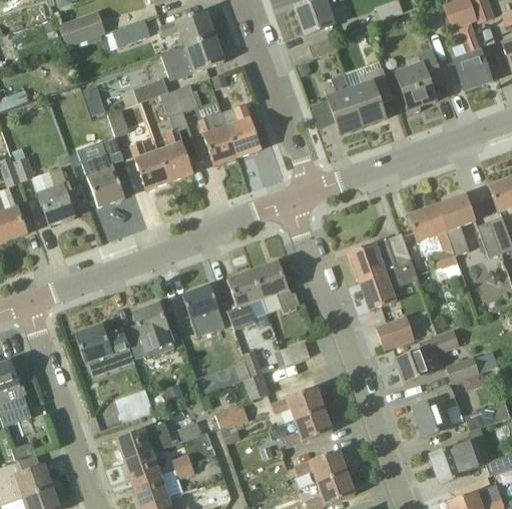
[(305,35),(335,24),(329,4),(341,0),(311,0),(295,6),(305,35)]
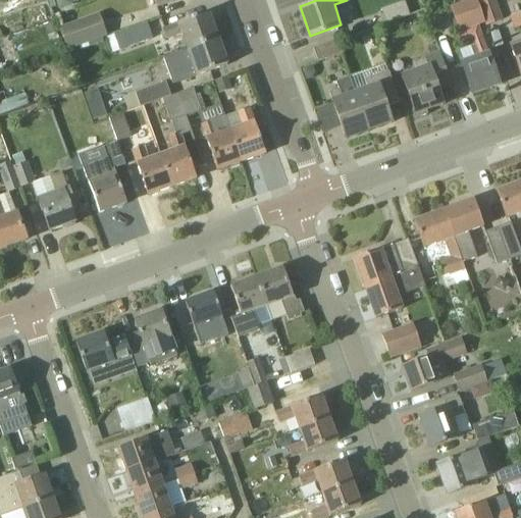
[(386,21),(410,13),(405,0),(402,0),(381,7),(386,21)]
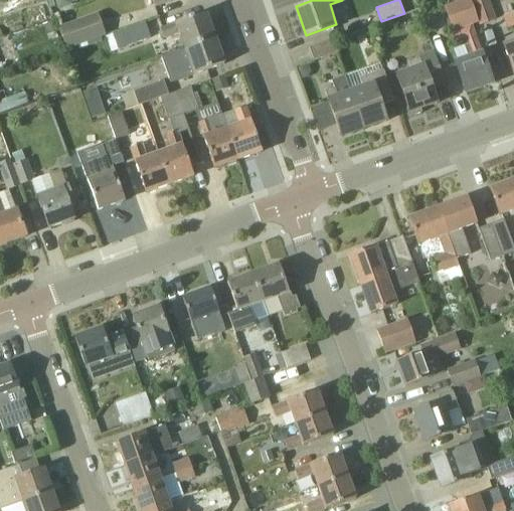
[(480,24),(481,23),(472,0),(459,0),(445,6),(459,42),(451,45),(466,90),(493,80),(486,61),(471,24),(479,21),(480,24)]
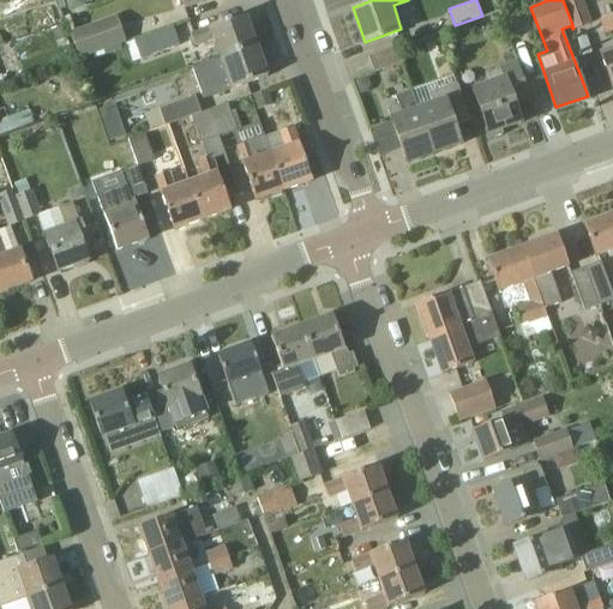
[(563,0),(574,28),(590,22),(586,10),(594,6),(592,0),(563,0)]
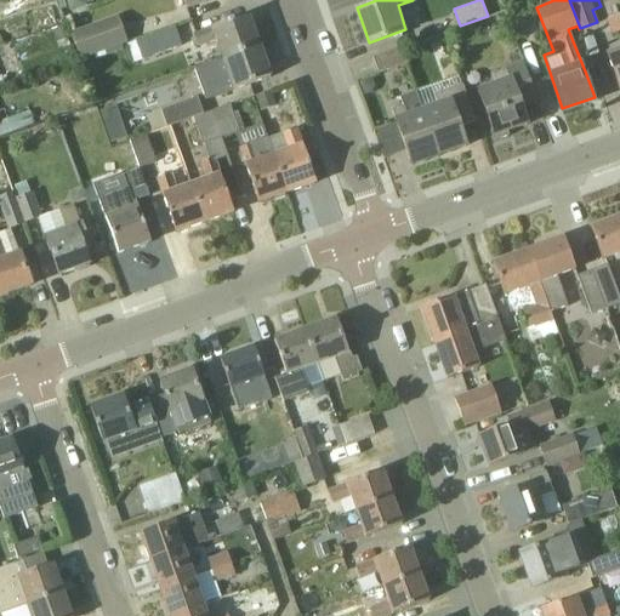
[(223,56),(261,43),(250,11),(194,32),(198,44),(216,38),(223,56)]
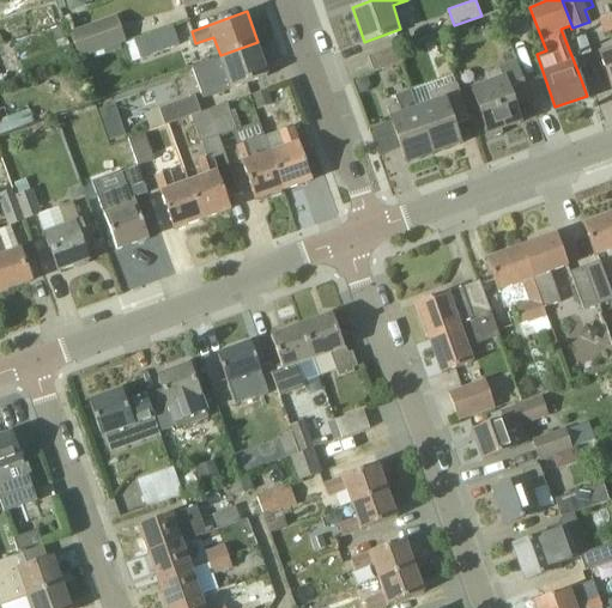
[(611,46),(600,50),(611,83),(611,11),(598,17),(604,31),(611,28),(611,46)]
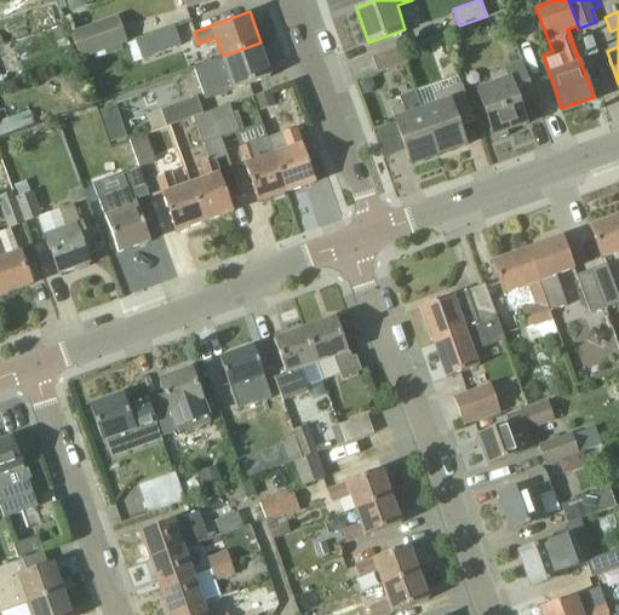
[(80,56),(127,39),(118,12),(70,30),(80,56)]
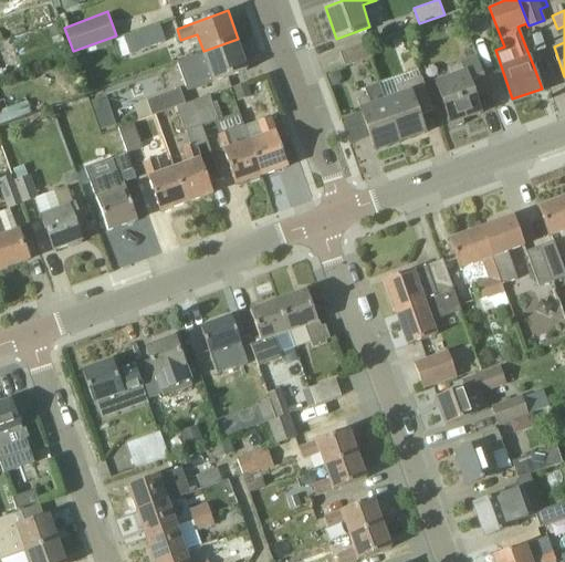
[(65,39),(60,21),(50,24),(55,42),(65,39)]
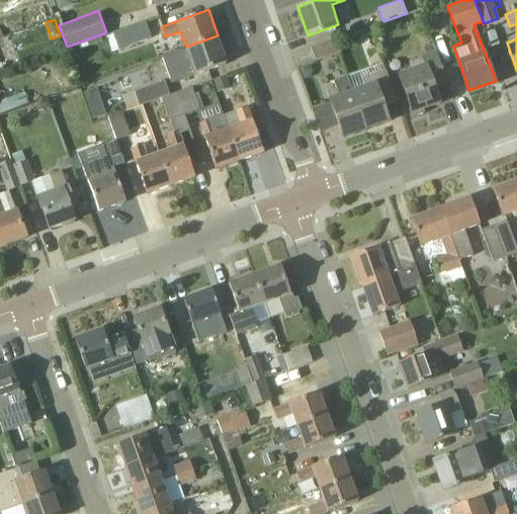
[(146,19),(121,28),(113,31),(119,48),(152,36),(146,19)]
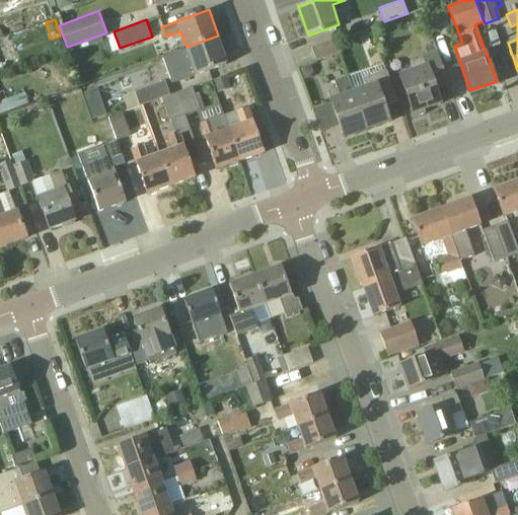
[(172,81),(227,62),(218,35),(187,47),(191,59),(167,67),(172,81)]
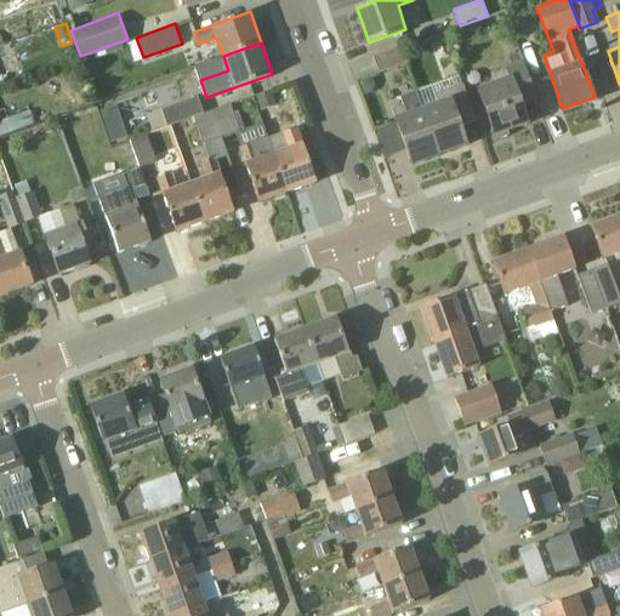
[(380,70),(409,61),(404,44),(374,55),(380,70)]
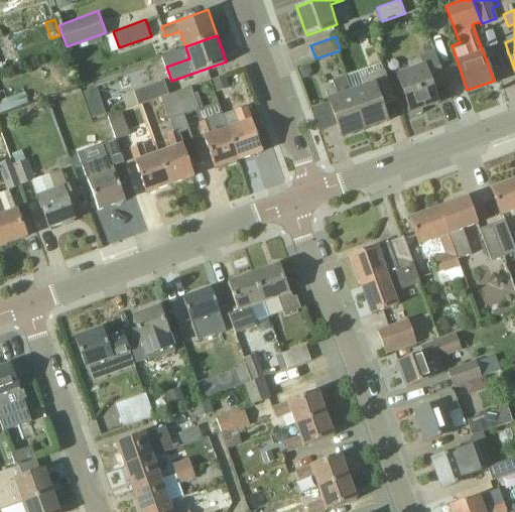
[(444,76),(435,49),(409,58),(413,69),(398,74),(412,114),(423,110),(422,106),(438,101),(431,81),(444,76)]
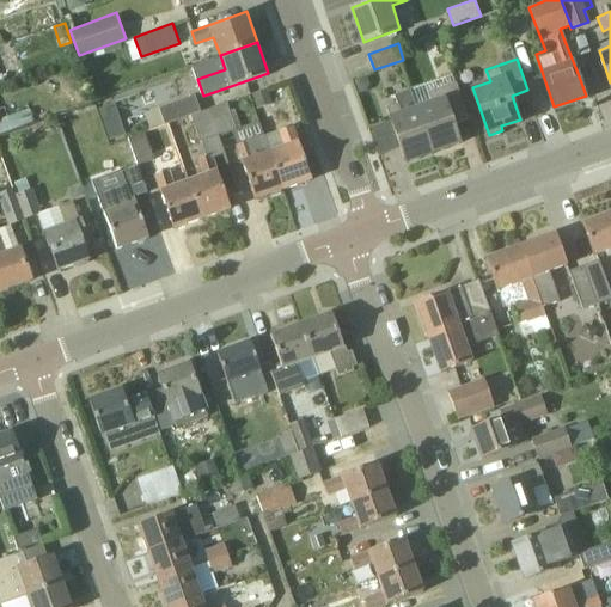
[(371,83),(368,74),(355,79),(360,91),(367,89),(371,83)]
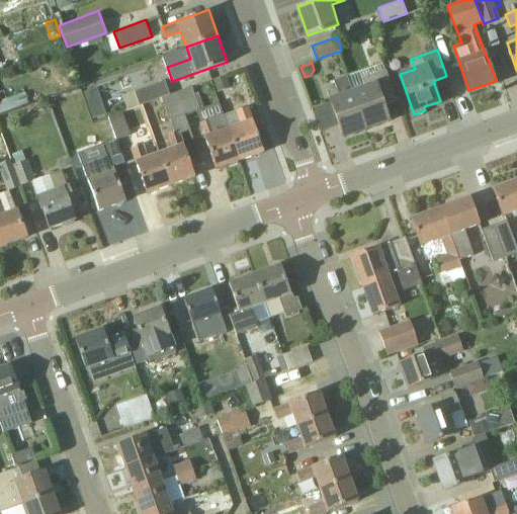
[(353,90),(366,127),(379,123),(378,122),(390,118),(382,99),(396,94),(386,68),(363,76),(366,85),(353,90)]
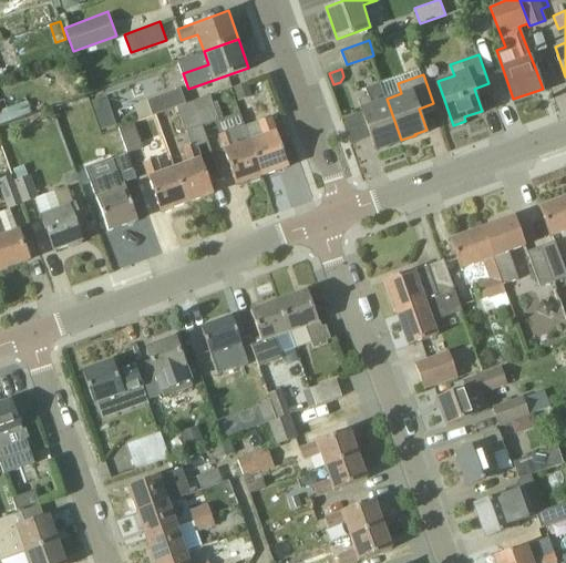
[(234,85),(239,99),(253,93),(248,81),(234,85)]
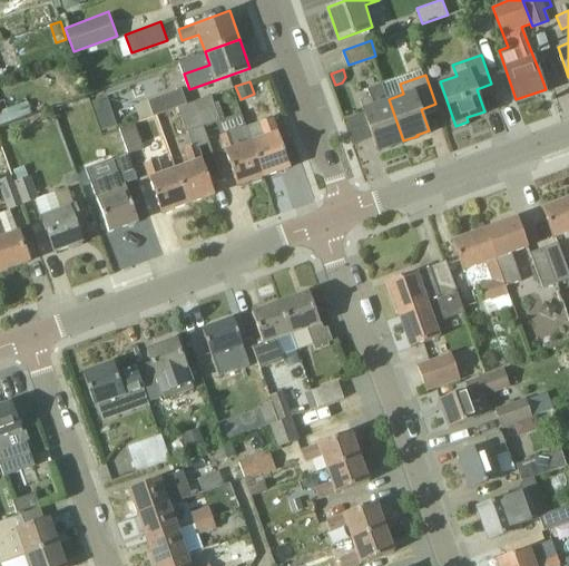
[(403,140),(389,99),(382,81),(368,87),(371,94),(360,98),(378,148),(390,145),(403,140)]
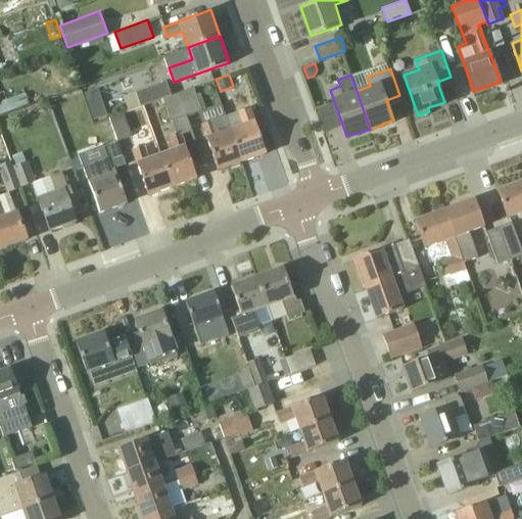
[(141,104),(160,98),(163,97),(172,93),(167,80),(136,91),(141,104)]
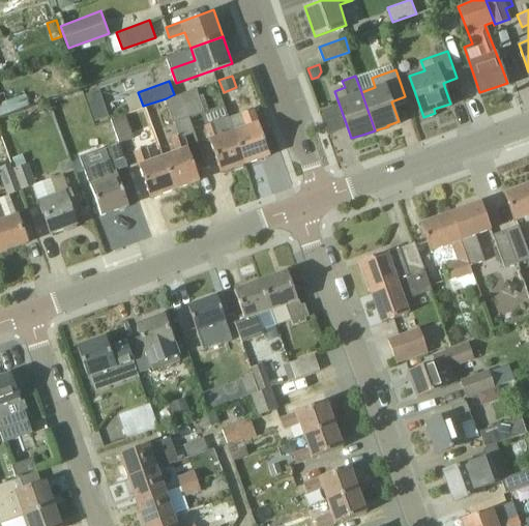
[(181,92),(189,116),(205,111),(197,87),(181,92)]
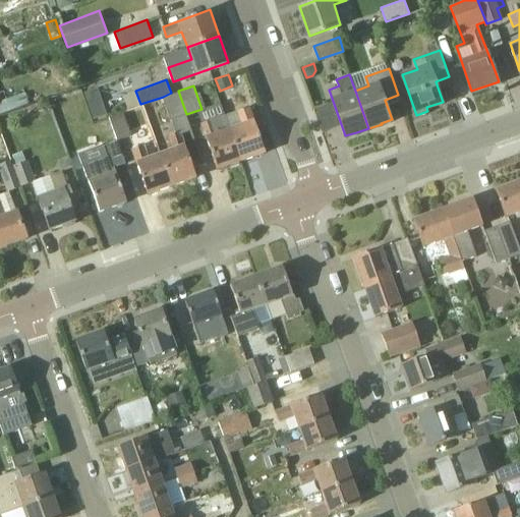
[(0,112),(29,102),(24,92),(0,100),(0,112)]
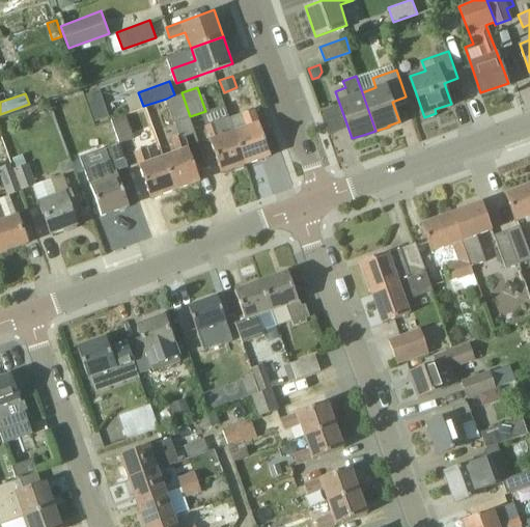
[(166,99),(172,116),(174,120),(175,120),(189,115),(182,93),(178,94),(178,93),(174,94),(166,99)]
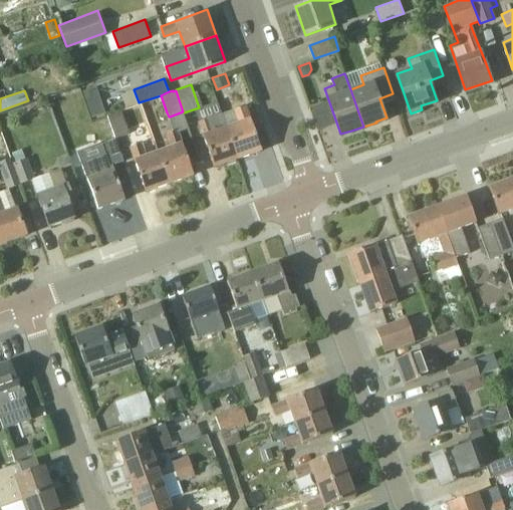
[(101,98),(88,102),(92,116),(106,111),(105,110),(101,98)]
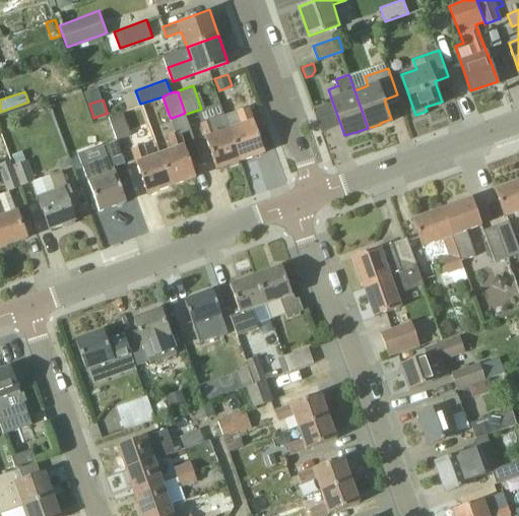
[(241,158),(263,150),(247,106),(237,109),(242,123),(230,127),(241,158)]
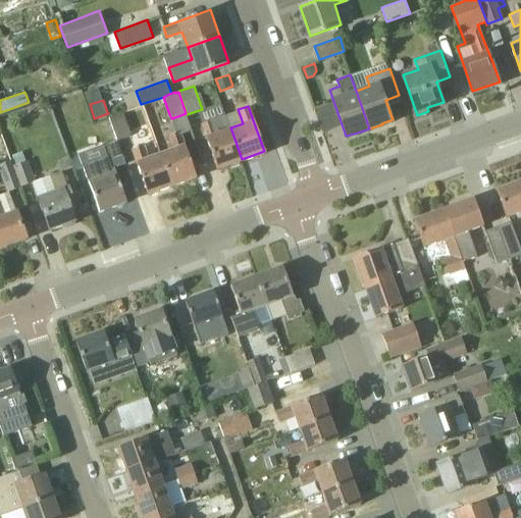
[(114,130),(118,139),(132,135),(123,111),(109,116),(114,130)]
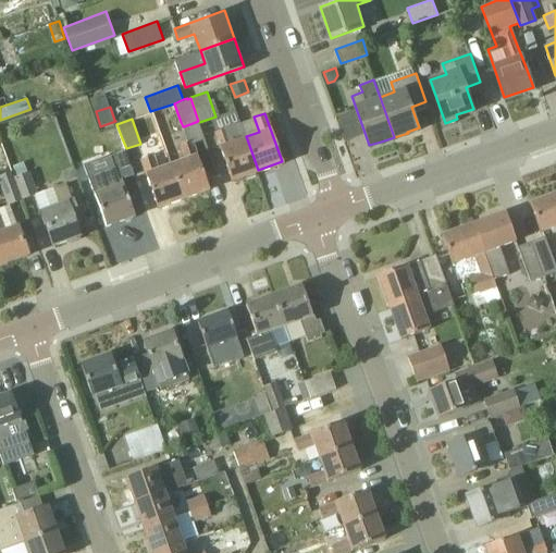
[(258,170),(246,136),(241,122),(214,132),(231,180),(258,170)]
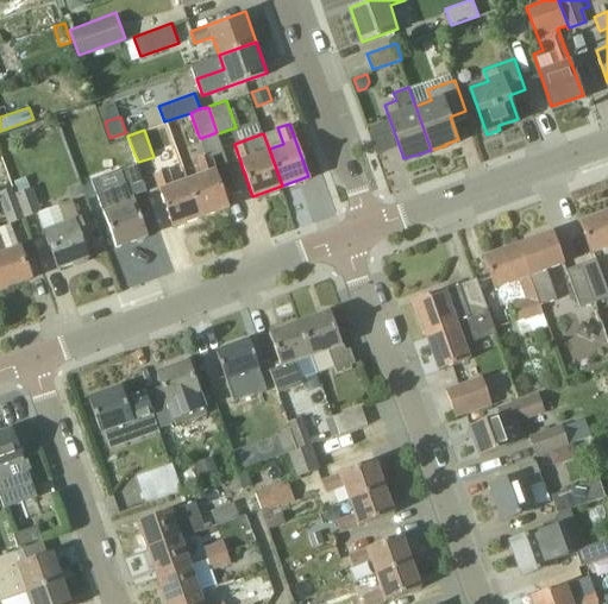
[(148,189),(138,162),(133,151),(123,156),(126,167),(121,169),(129,189),(106,197),(91,157),(79,161),(98,214),(105,212),(117,245),(149,233),(135,194),(148,189)]
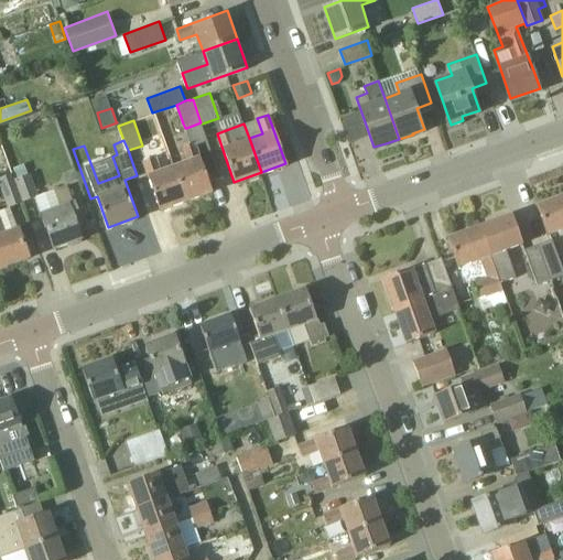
[(213,190),(195,141),(192,143),(182,147),(186,160),(174,164),(186,198),(213,190)]
